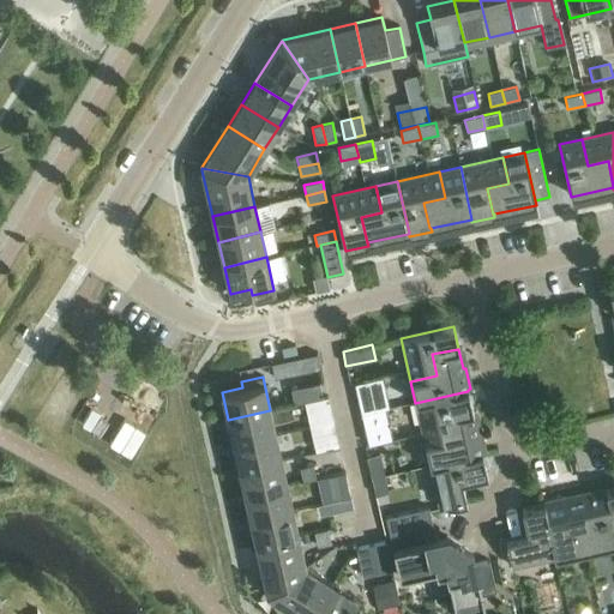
[(290,390),(294,404),(323,398),(319,383),(290,390)]
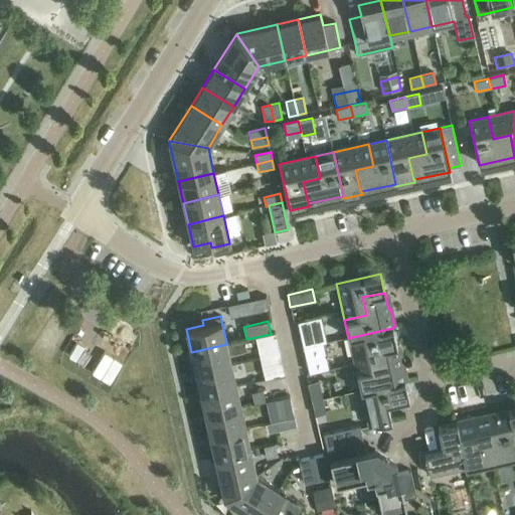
[(348,338),(356,373),(378,368),(374,350),(396,345),(392,328),(348,338)]
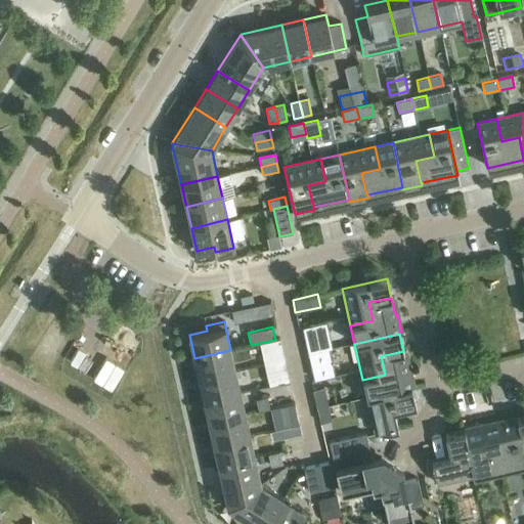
[(329,349),(308,354),(314,381),(335,376),(329,349)]
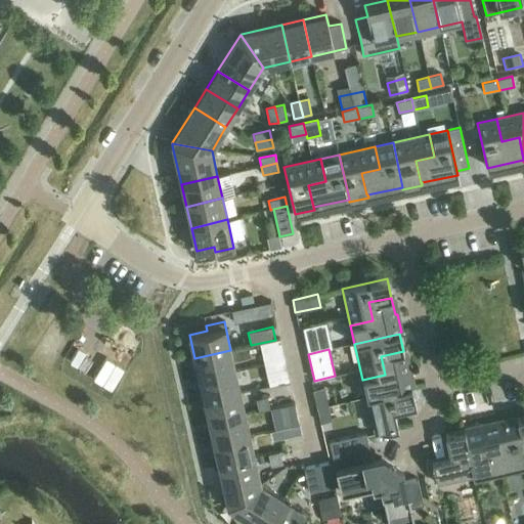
[(194,358),(200,380),(235,372),(230,350),(194,358)]
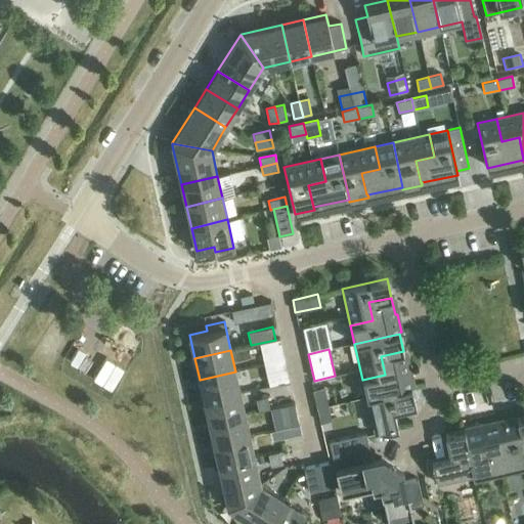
[(362,380),(366,397),(411,387),(413,386),(409,368),(407,368),(403,351),(381,356),(385,375),(362,380)]
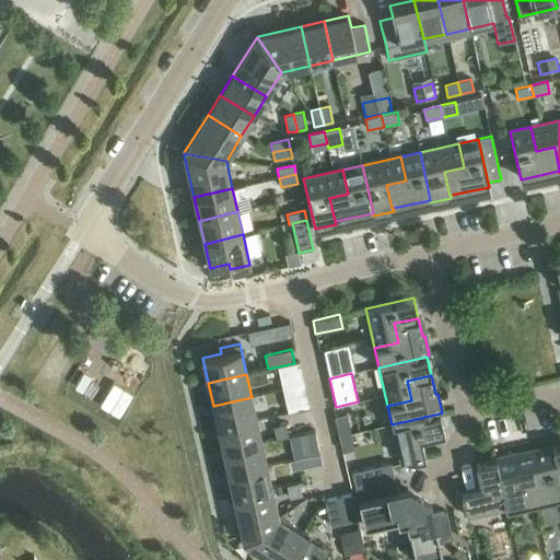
[(213,406),(218,429),(257,420),(252,397),(213,406)]
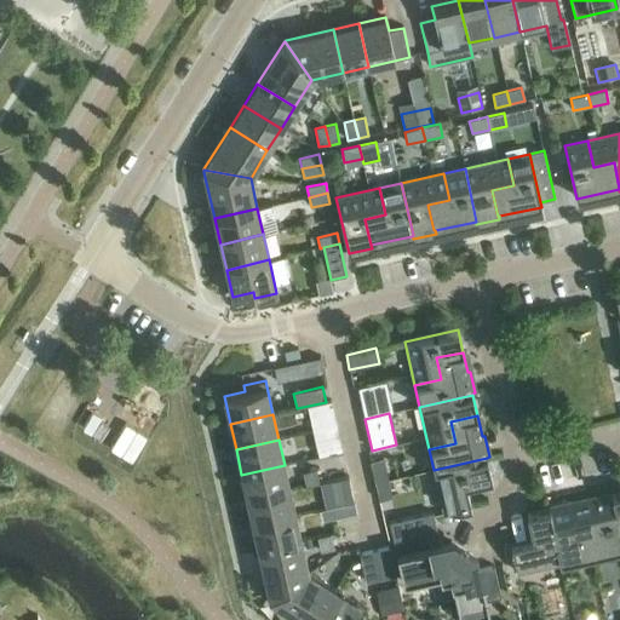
[(487,458),(434,470),(443,514),(471,507),(466,487),(492,481),(487,458)]
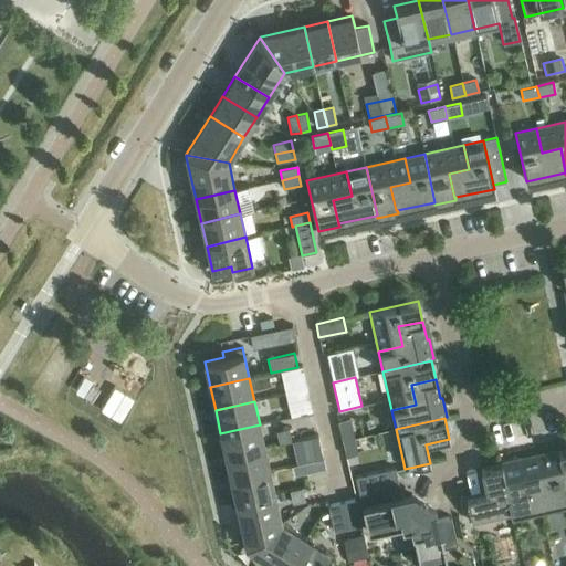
[(338,421),(343,441),(354,439),(349,419),(338,421)]
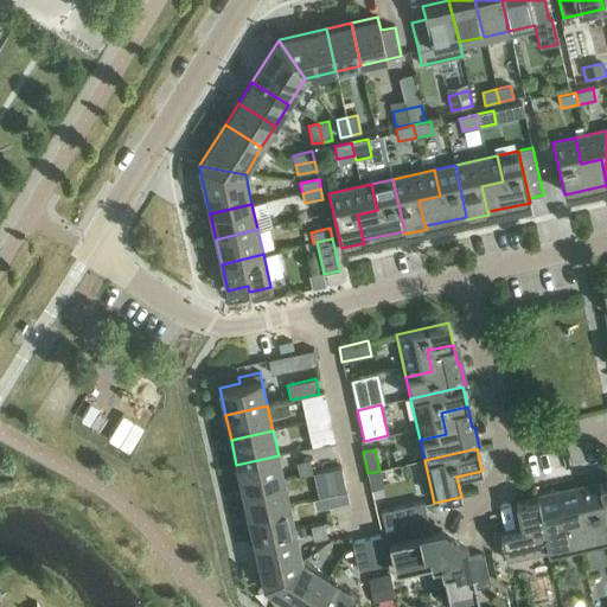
[(236,465),(242,490),(283,480),(279,455),(236,465)]
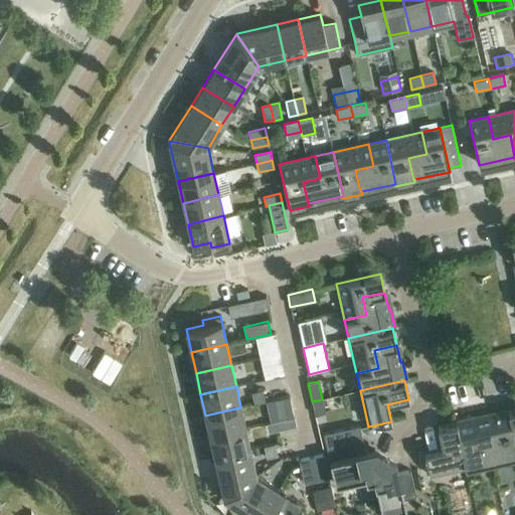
[(251,392),(254,404),(265,401),(263,390),(251,392)]
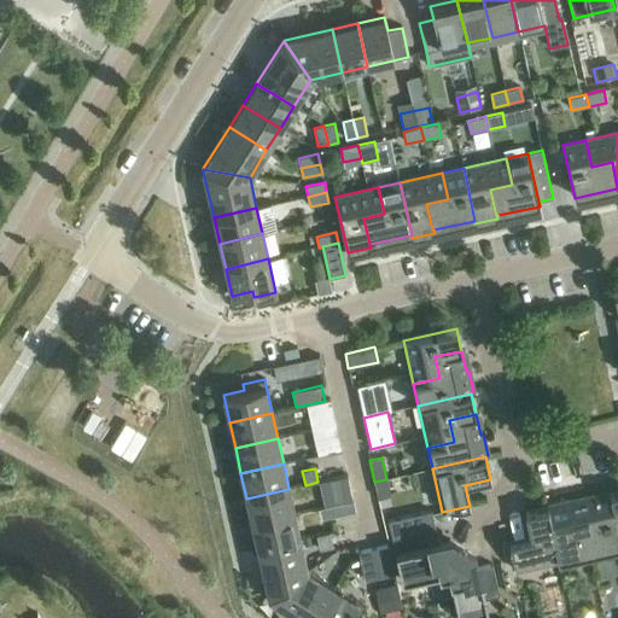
[(386,479),(374,482),(378,500),(390,496),(386,479)]
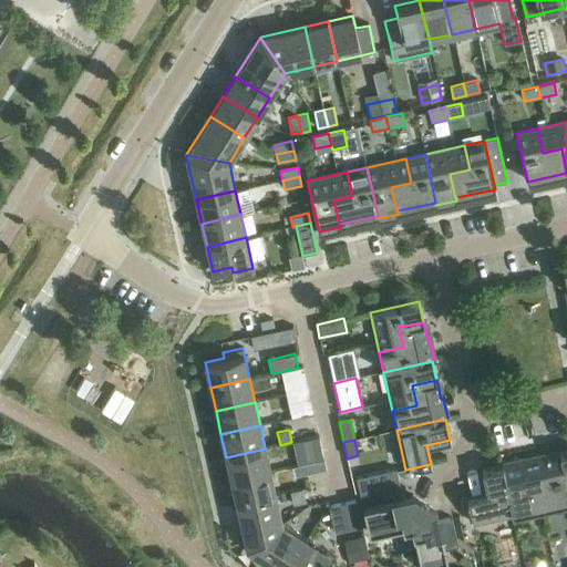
[(226,457),(232,481),(270,472),(265,449),(226,457)]
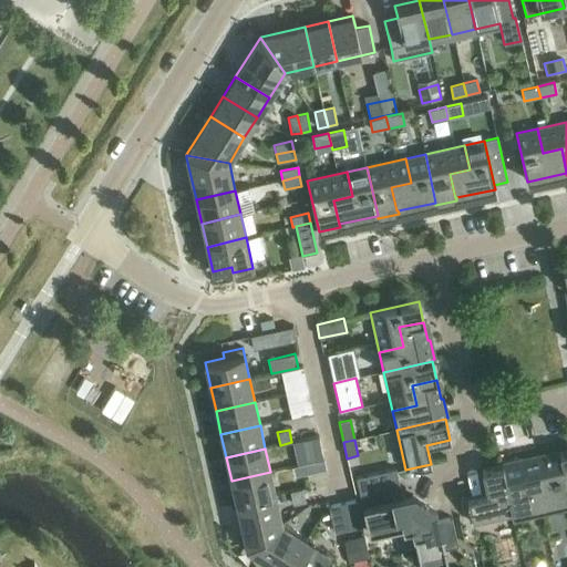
[(566,483),(560,453),(543,457),(547,482),(527,486),(533,511),(566,502),(566,483)]
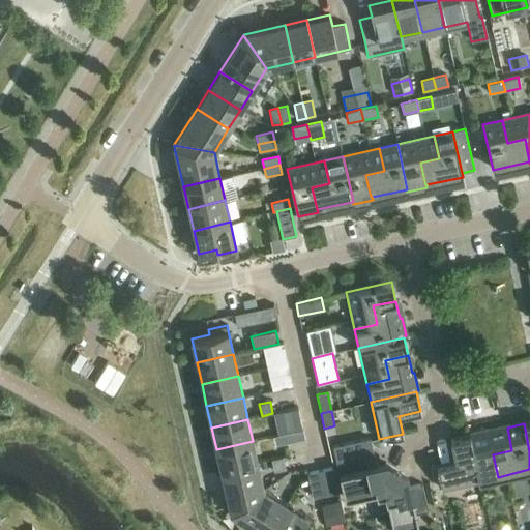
[(470,436),(469,436),(479,481),(498,477),(493,454),(511,450),(507,428),(489,432),(488,430),(469,434),(470,436)]
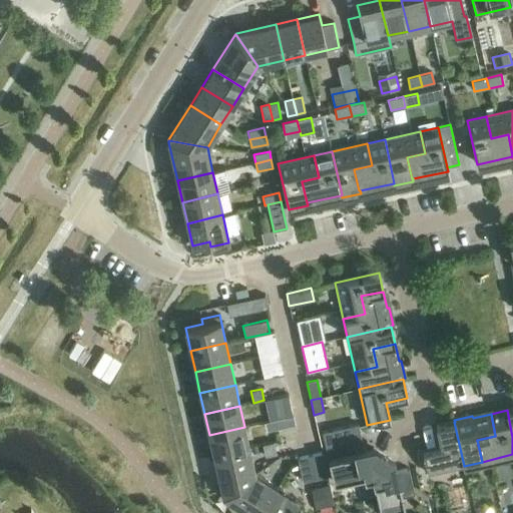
[(291,417),(274,421),(276,430),(293,426),(291,417)]
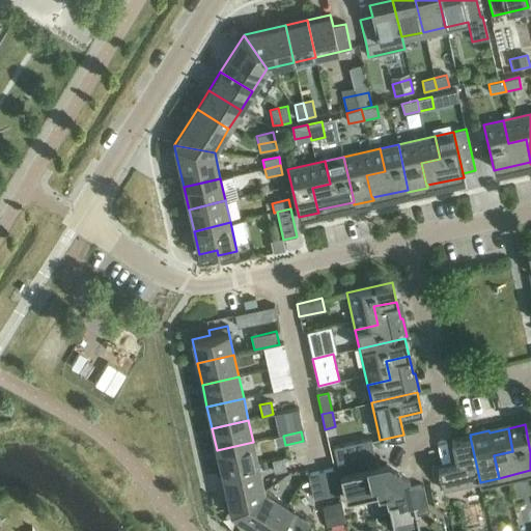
[(456,463),(438,467),(443,491),(480,482),(470,437),(451,441),(456,463)]
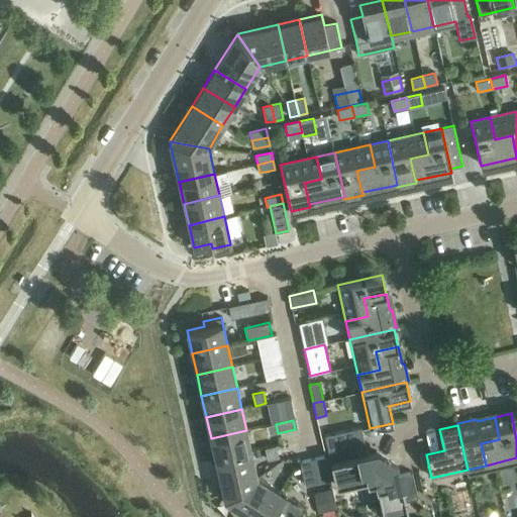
[(325,436),(328,450),(365,442),(360,428),(325,436)]
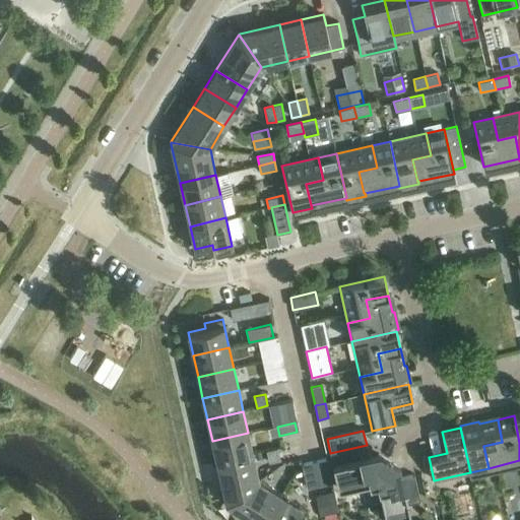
[(212,441),(216,462),(253,454),(248,433),(212,441)]
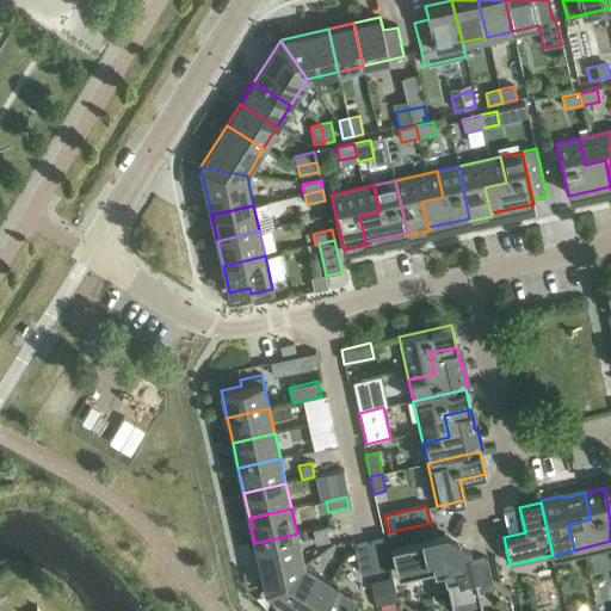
[(397,575),(443,565),(457,542),(445,535),(433,537),(431,523),(388,532),(397,575)]
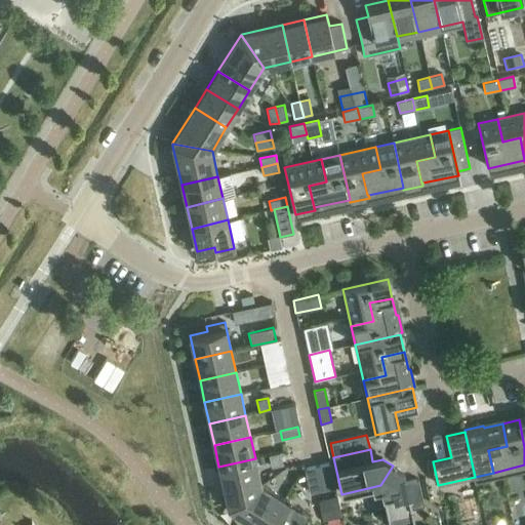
[(280,453),(269,455),(272,468),(282,466),(280,453)]
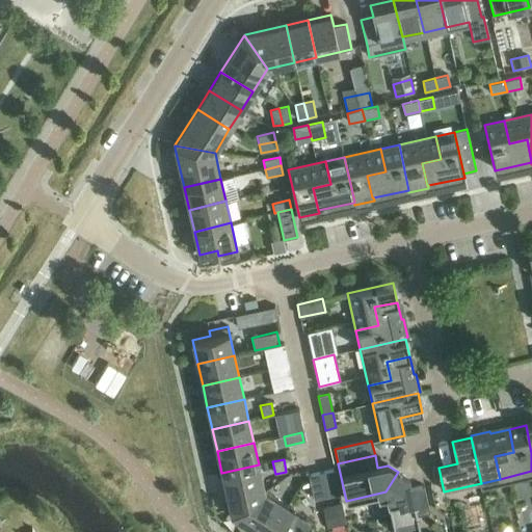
[(231,513),(232,514),(265,491),(259,464),(221,473),(231,513)]
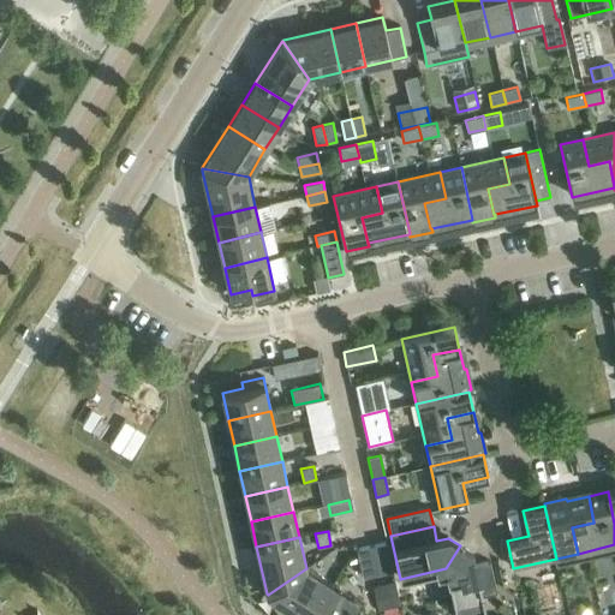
[(387,543),(371,547),(378,574),(393,572),(387,543)]
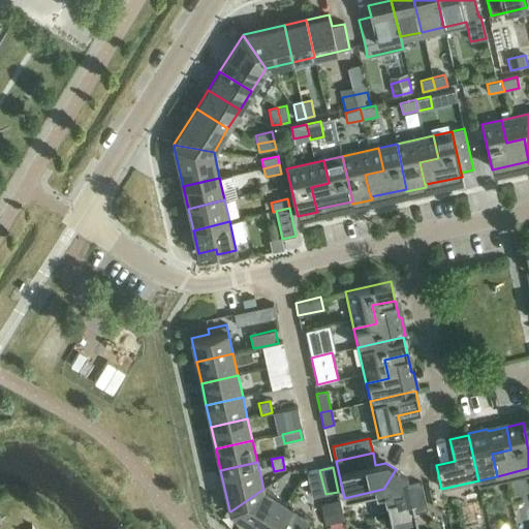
[(396,469),(383,489),(393,528),(417,523),(415,514),(427,510),(421,484),(409,487),(407,476),(396,469)]
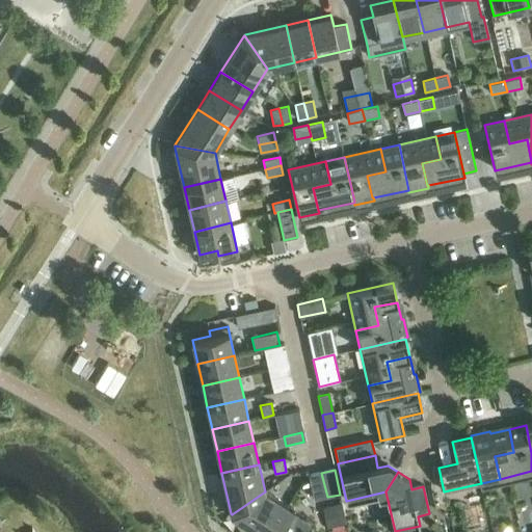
[(327,497),(321,473),(309,475),(314,500),(327,497)]
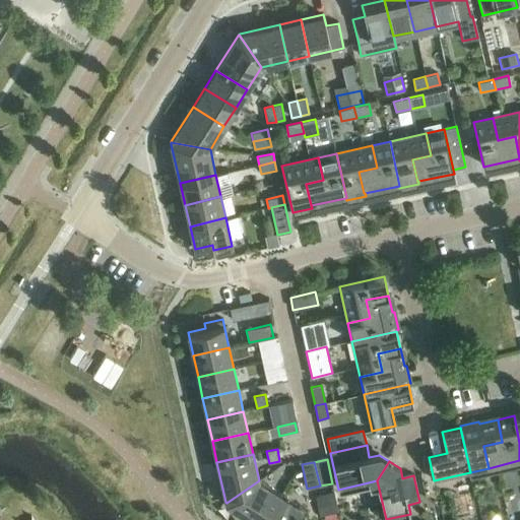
[(228,504),(252,519),(264,519),(281,495),(259,480),(226,503),(228,504)]
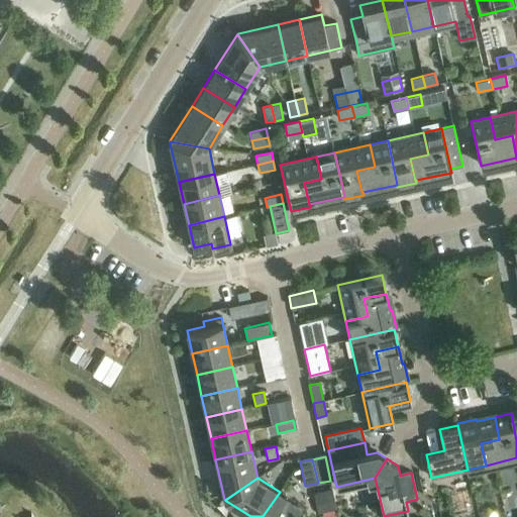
[(314,493),(318,514),(322,513),(334,511),(337,510),(333,490),(314,493)]
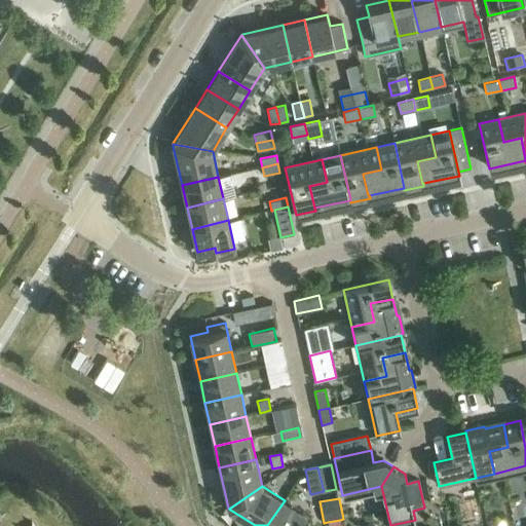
[(285,500),(267,525),(302,525),(309,516),(285,500)]
